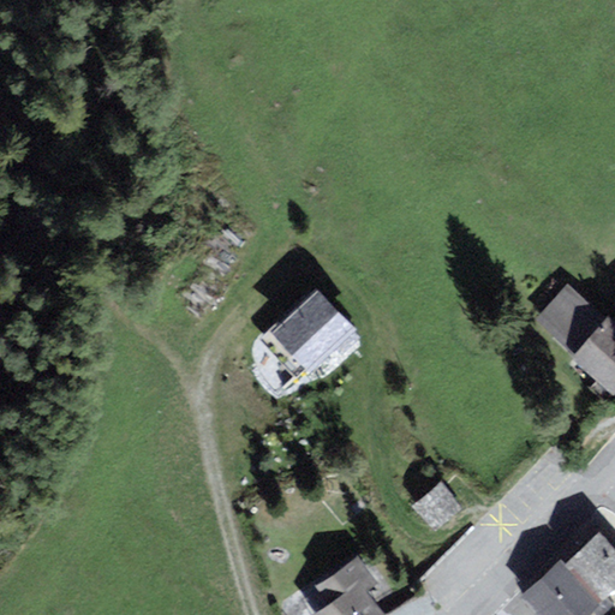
[(571,285),(542,317),(577,348),(605,316),(571,285)]
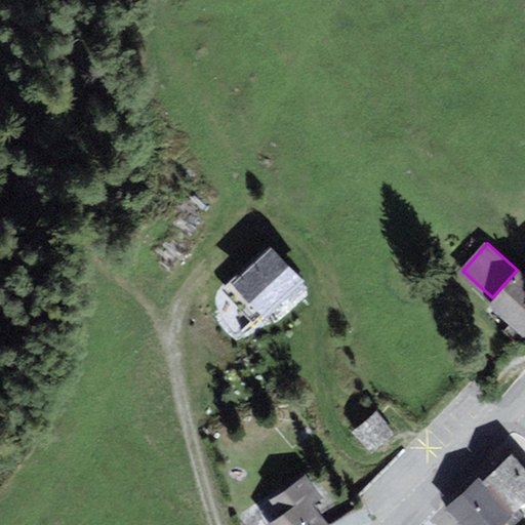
[(272,245),(234,280),(259,308),(297,273),(272,245)]
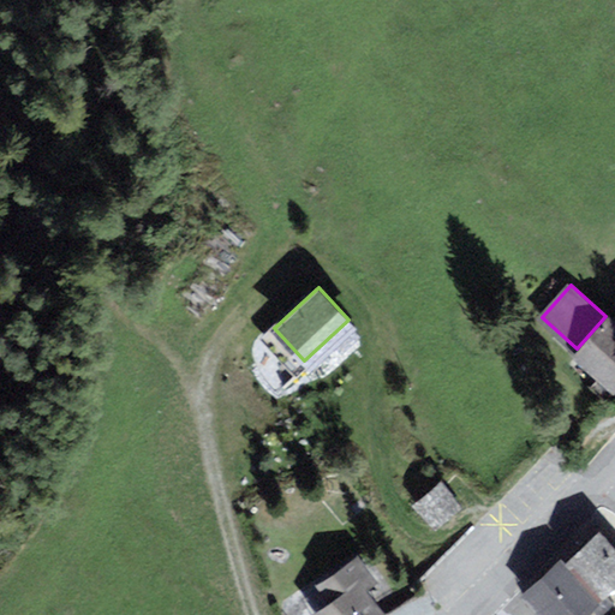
[(614,320),(608,314),(605,316),(577,348),(614,382),(614,381),(614,320)]
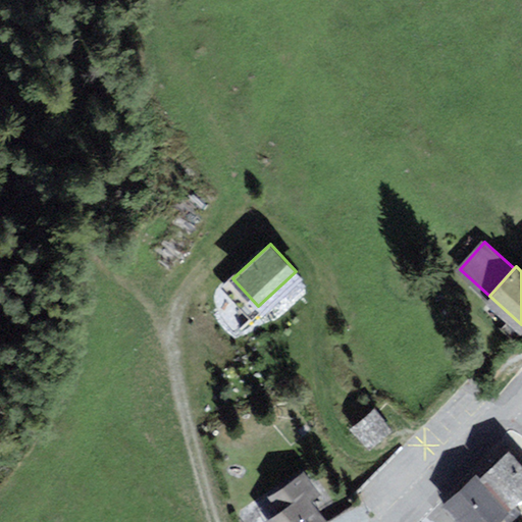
[(370,446),(393,428),(377,409),(355,426),(370,446)]
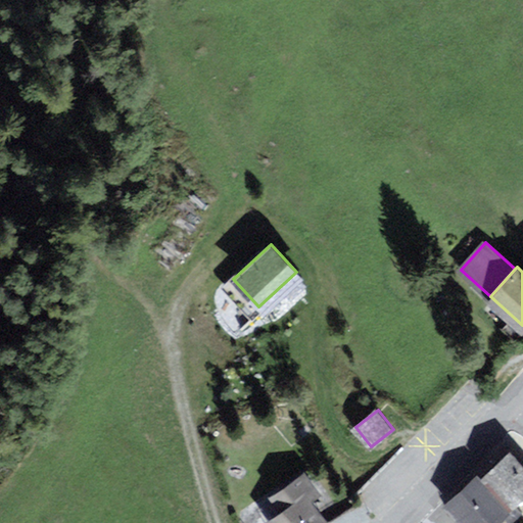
[(522,508),(522,467),(517,461),(492,483),(519,513),(522,508)]
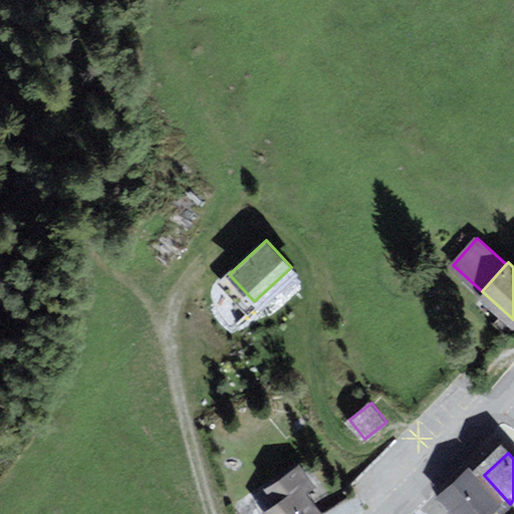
[(278,497),(263,508),(267,513),(323,513),(324,513),(311,496),(319,490),(299,462),(269,484),(278,497)]
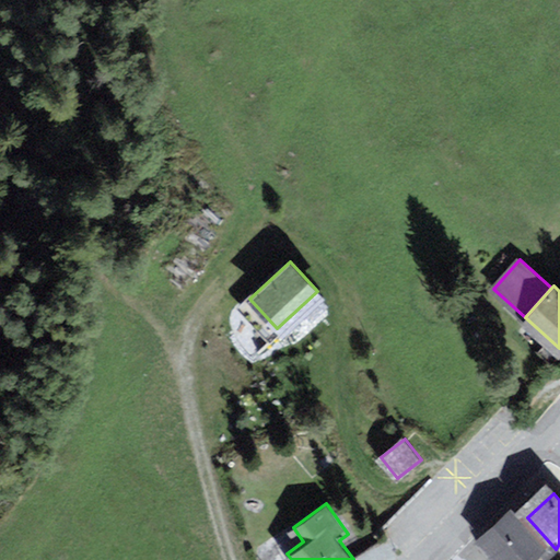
[(544,559),(549,557),(516,520),(485,547),(494,559),(544,559)]
